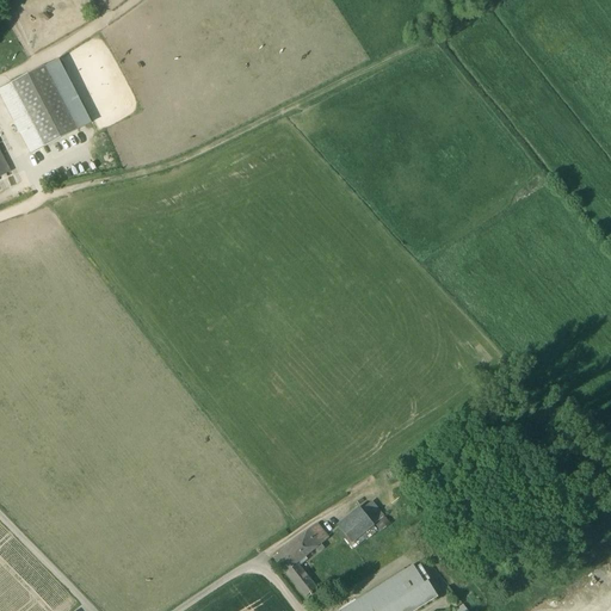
[(59,60),(44,67),(78,130),(91,123),(59,60)]
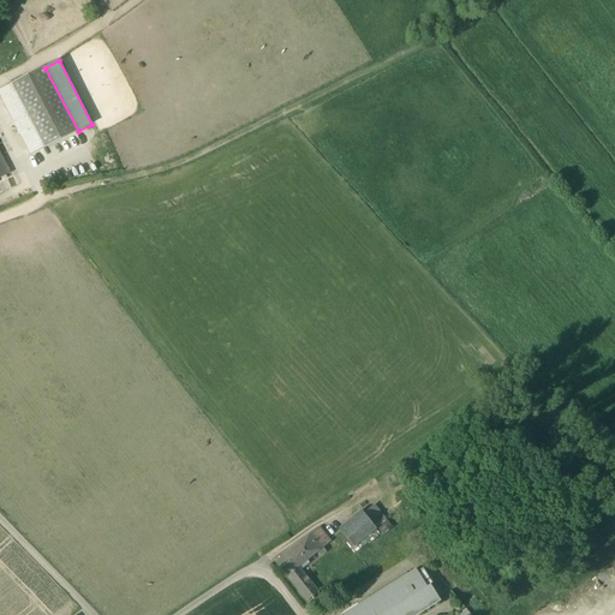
[(45,67),(12,84),(23,106),(29,115),(16,123),(22,133),(34,127),(45,148),(78,131),(45,67)]
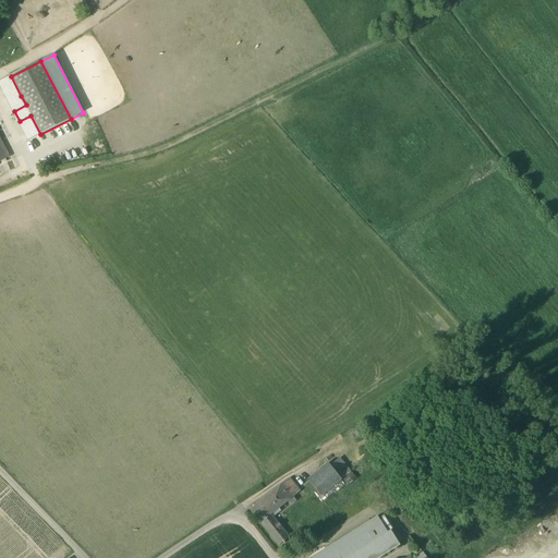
[(0,87),(8,102),(21,96),(11,76),(0,81),(0,87)]
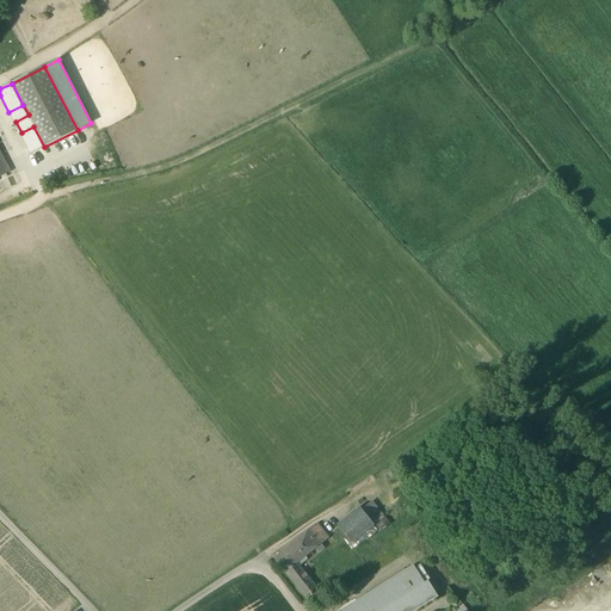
[(23,105),(8,112),(30,154),(44,147),(34,127),(22,133),(16,122),(29,115),(23,105)]
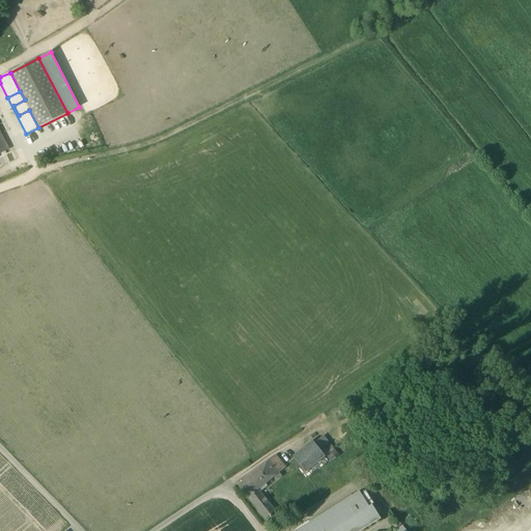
[(0,154),(8,149),(0,133),(0,154)]
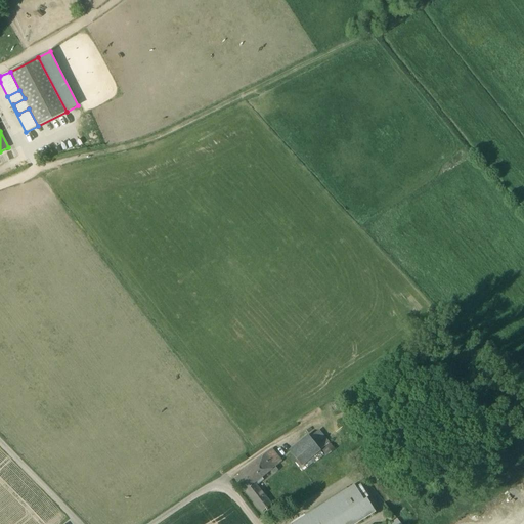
[(370,431),(375,436),(381,431),(380,429),(383,426),(381,423),(377,426),(370,431)]
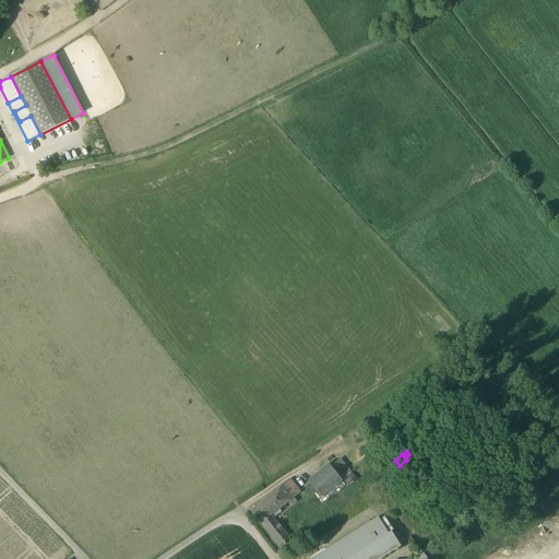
[(331,467),(341,480),(349,473),(340,461),(331,467)]
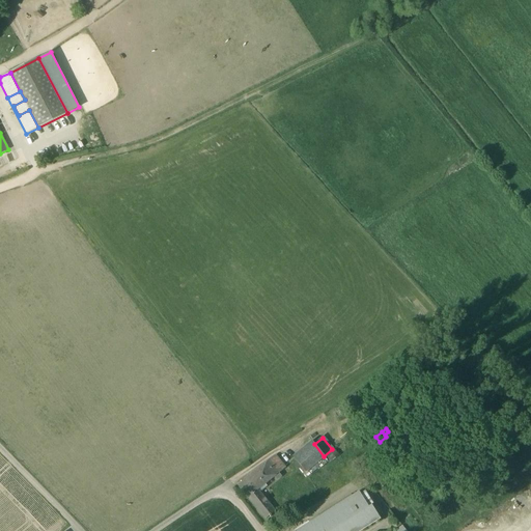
[(295,459),(305,472),(325,456),(324,456),(314,444),(314,443),(295,459)]
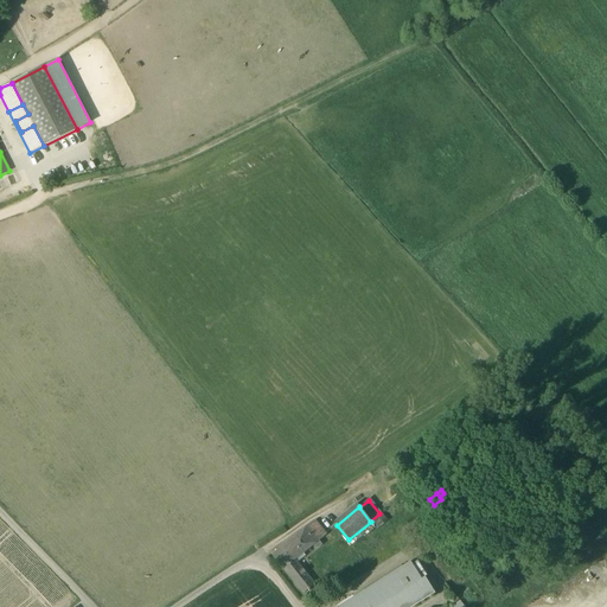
[(310,524),(321,538),(325,535),(314,522),(310,524)]
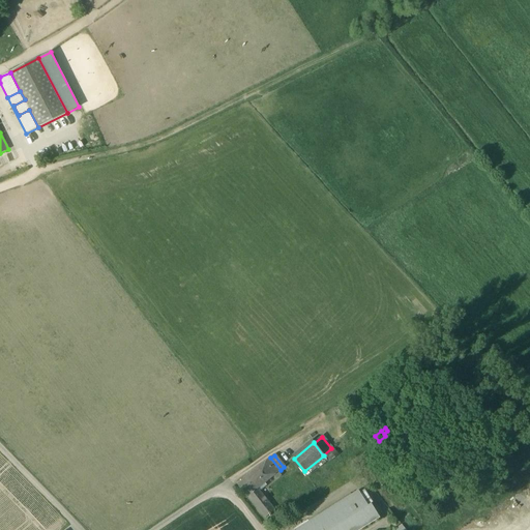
[(247,497),(265,519),(269,514),(270,517),(271,514),(270,513),(274,510),(257,489),(281,470),(270,458),(260,467),(259,467),(237,484),(247,497)]
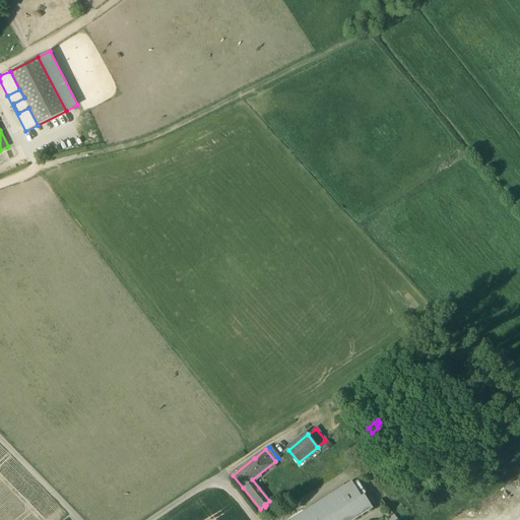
[(365,469),(372,477),(379,472),(372,463),(365,469)]
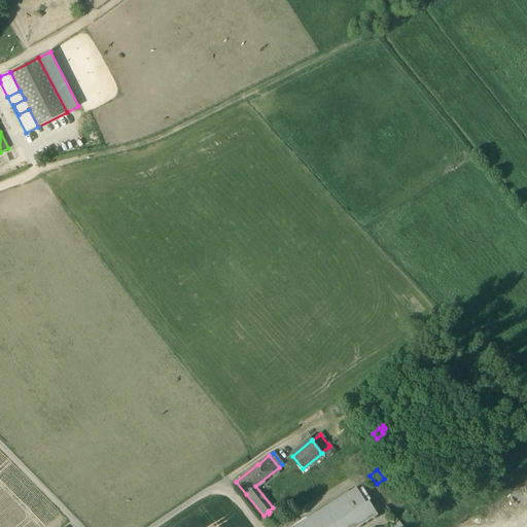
[(293,526),(327,526),(365,503),(356,488),(349,492),(307,519),(293,526)]
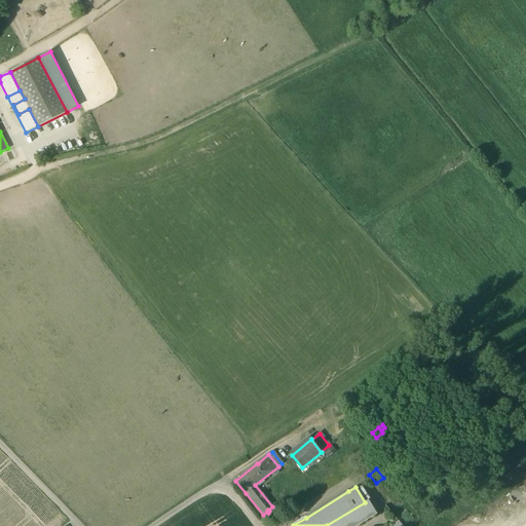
[(305,517),(306,518),(348,491),(347,490),(305,517)]
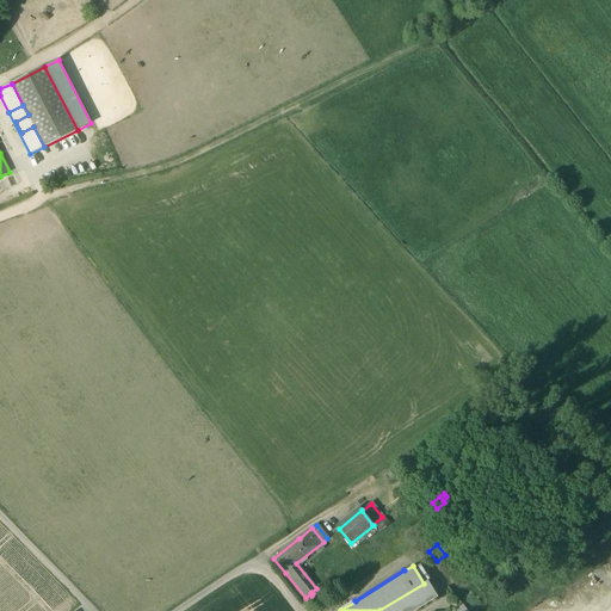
[(427,581),(424,584),(380,610),(415,610),(438,598),(427,581)]
